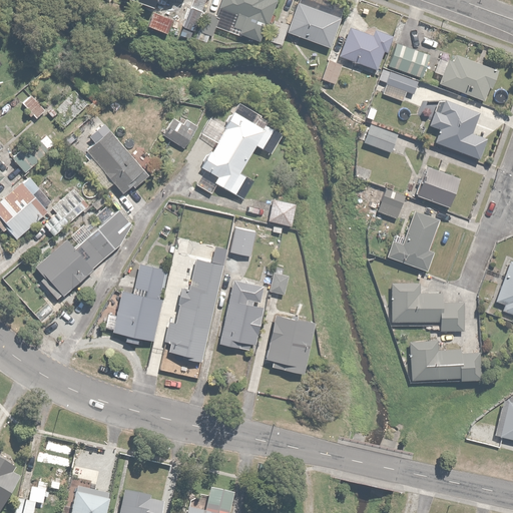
[(130,0),(152,8),(155,0),(176,0),(181,2),(181,0),(130,0)]
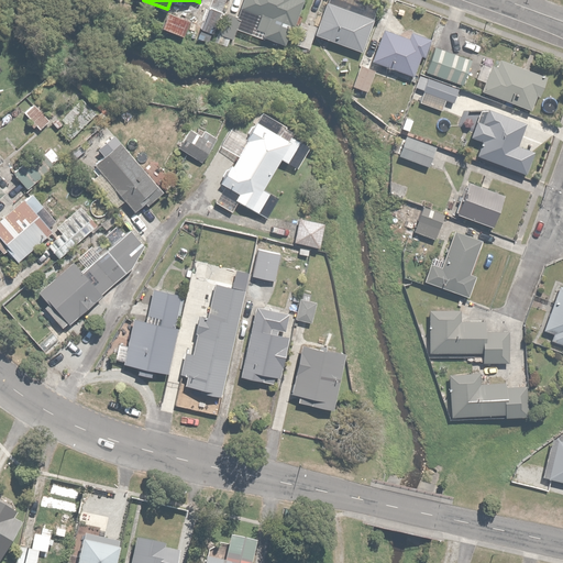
[(229,4),(218,0),(210,0),(200,25),(234,40),(243,19),(225,12),(229,4)]
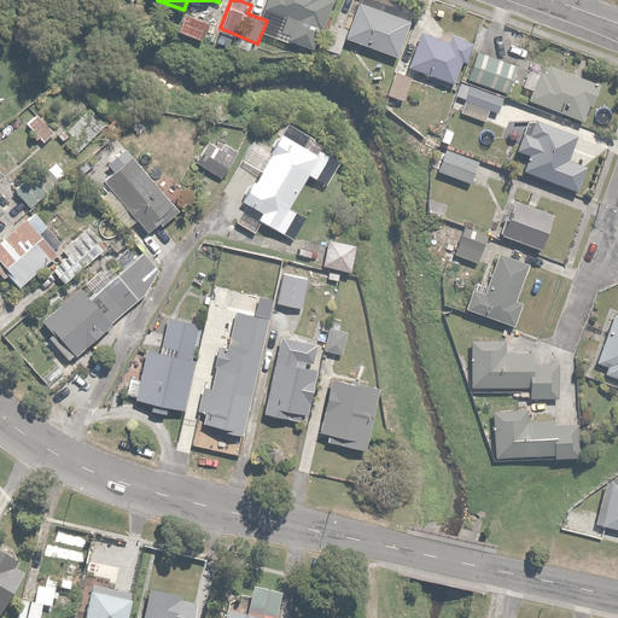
[(267,0),(264,12),(285,18),(280,34),(290,36),(289,41),(312,48),(318,28),(326,30),(336,0),(267,0)]
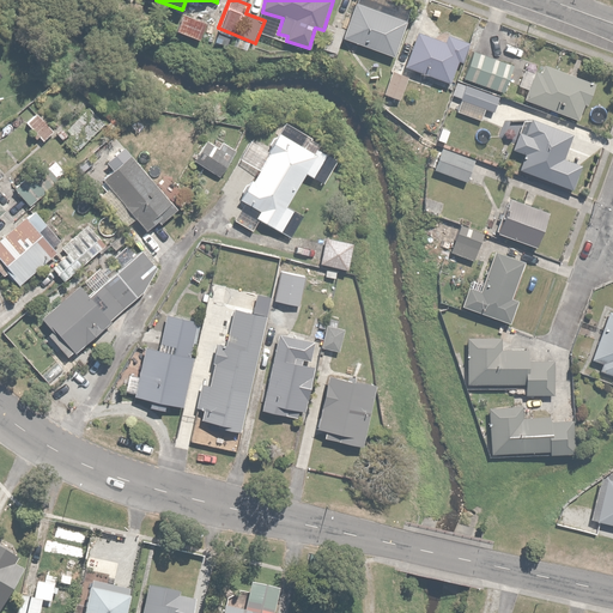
[(406,22),(356,2),(343,37),(393,56),(406,22)]
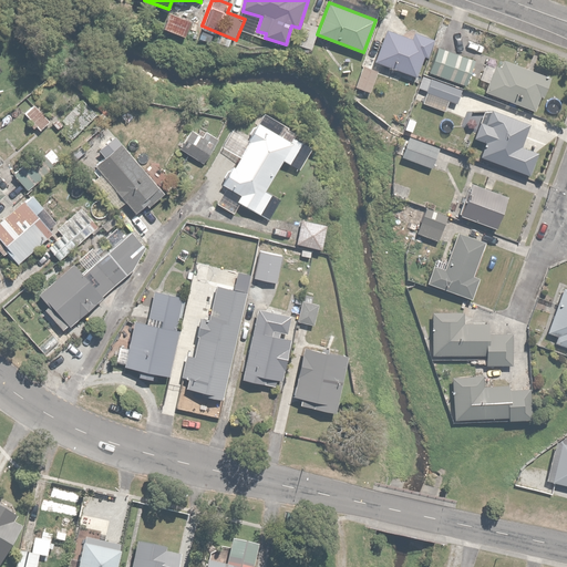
[(188,20),(169,12),(163,28),(182,35),(188,20)]
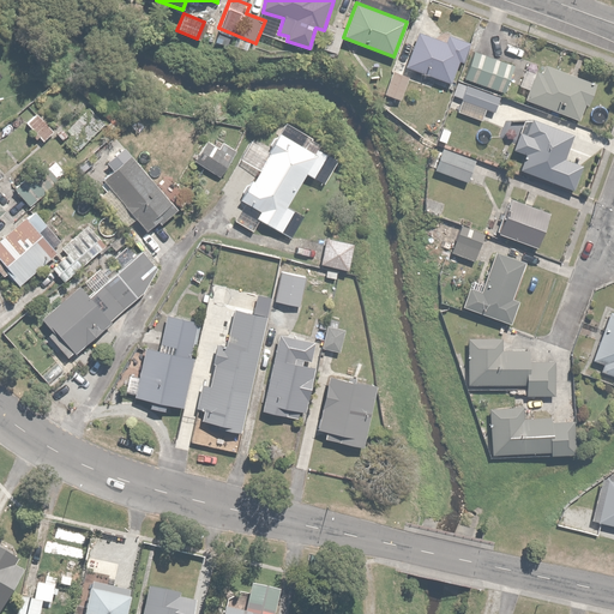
[(445,42),(419,32),(405,66),(450,83),(458,60),(459,61),(467,41),(449,34),(445,42)]
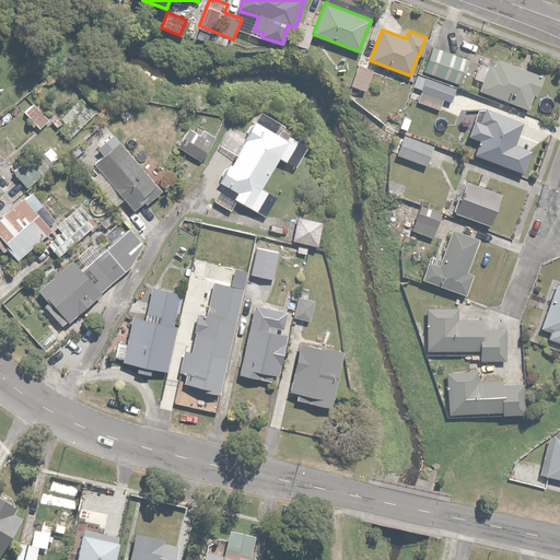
[(466,58),(433,46),(423,73),(456,84),(466,58)]
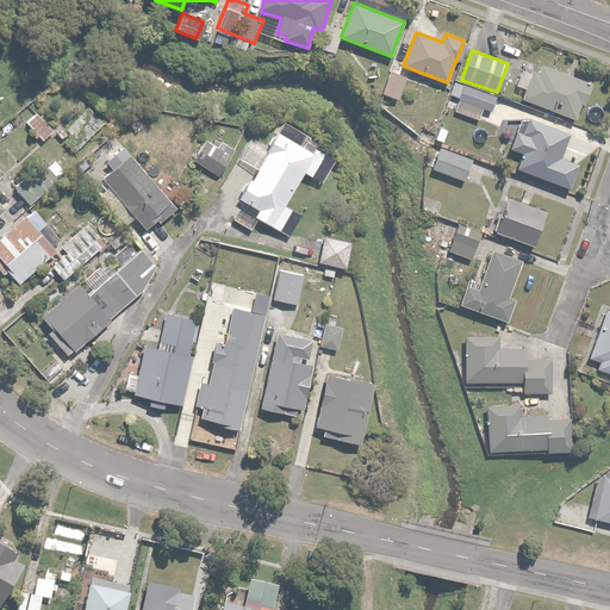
[(530,70),(522,99),(576,117),(580,100),(584,101),(590,83),(542,68),(540,74),(530,70)]
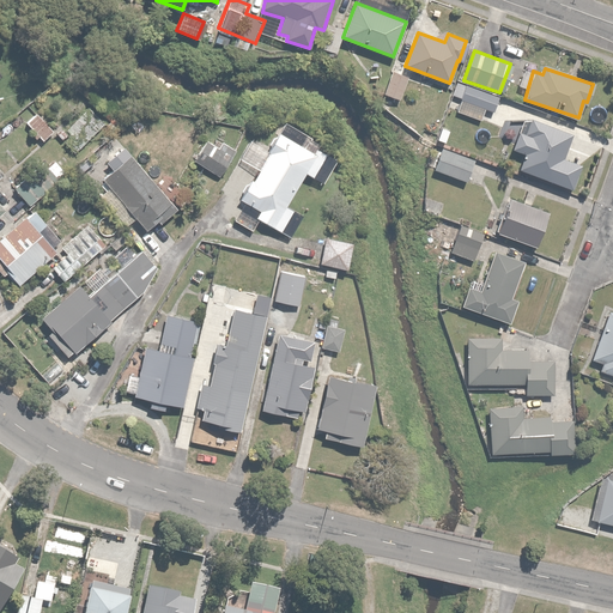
[(410,77),(393,70),(383,93),(399,101),(410,77)]
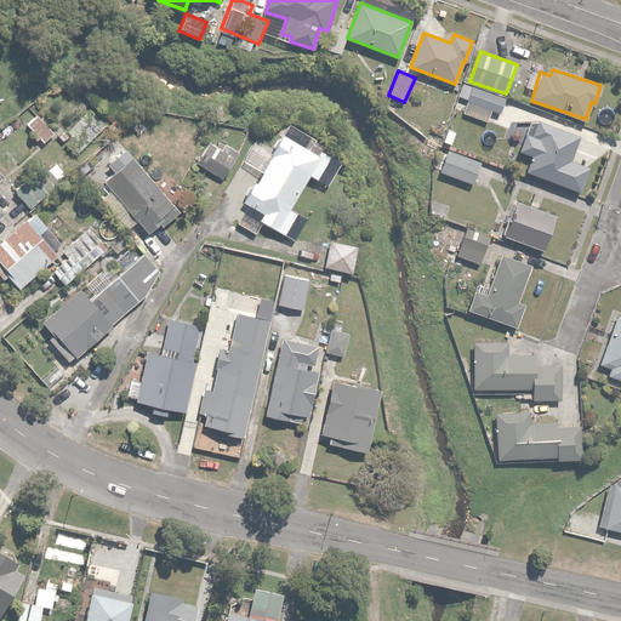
[(507,98),(472,85),(471,89),(461,85),(457,96),(467,100),(463,112),(488,121),(493,109),(501,113),(507,98)]
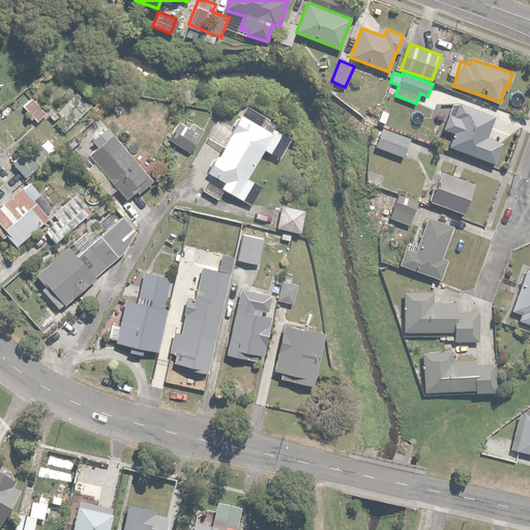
[(36,120),(45,112),(27,93),(18,101),(29,113),(26,115),(31,120),(33,118),(36,120)]
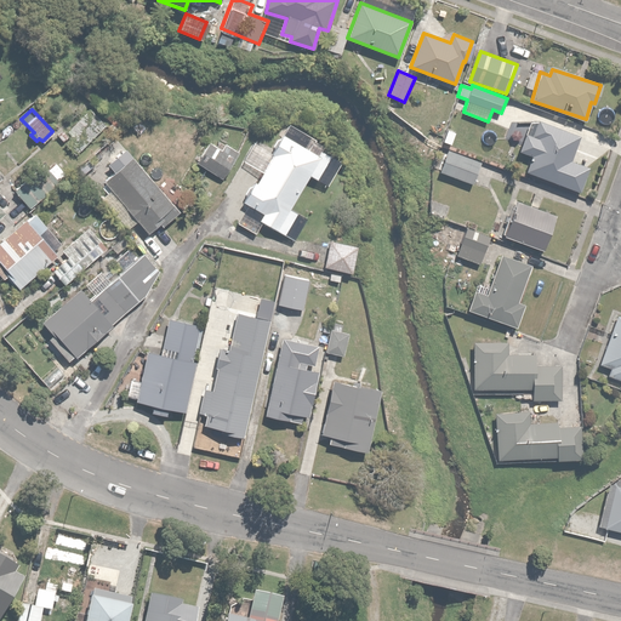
[(70,137),(64,143),(77,155),(106,124),(90,109),(67,134),(70,137)]
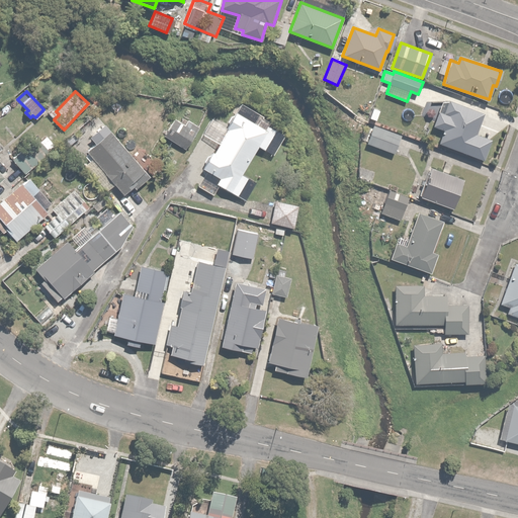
[(482,114),(448,100),(443,113),(439,111),(432,127),(442,132),(437,143),(482,160),(489,142),(473,135),(482,114)]
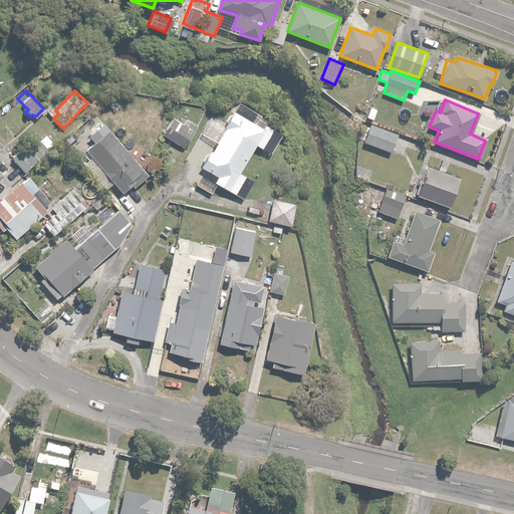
[(365,114),(356,110),(349,129),(357,133),(365,114)]
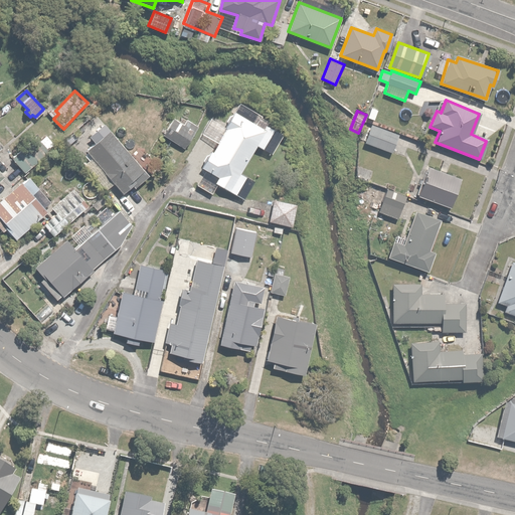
[(253,124),(235,112),(220,133),(223,135),(212,152),(209,150),(198,166),(213,176),(210,180),(235,197),(248,178),(238,172),(255,147),(260,149),(275,127),(259,116),(253,124)]
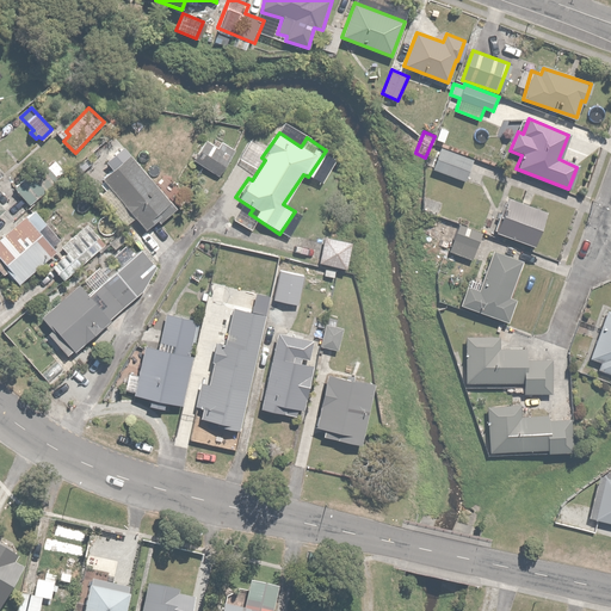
[(207,139),(191,159),(216,177),(235,150),(220,141),(216,146),(207,139)]
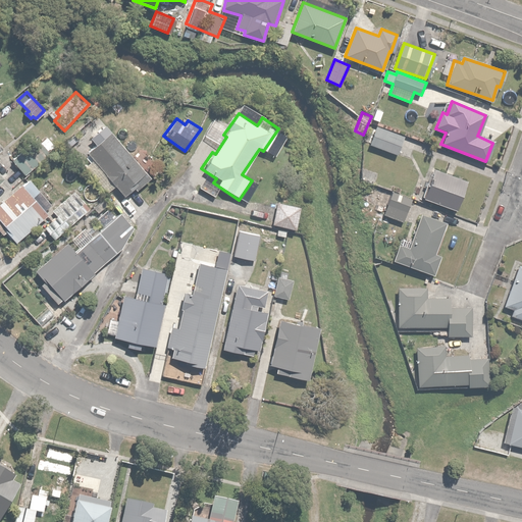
[(404,136),(377,125),(370,145),(397,155),(404,136)]
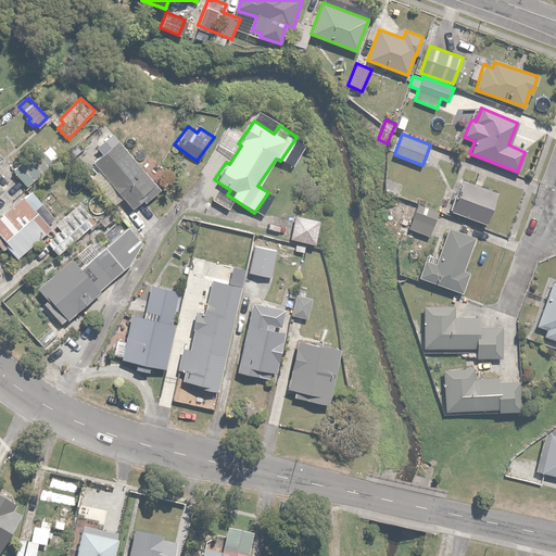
[(155,188),(113,138),(98,152),(101,155),(90,164),(98,173),(91,179),(113,205),(123,197),(131,207),(155,188)]
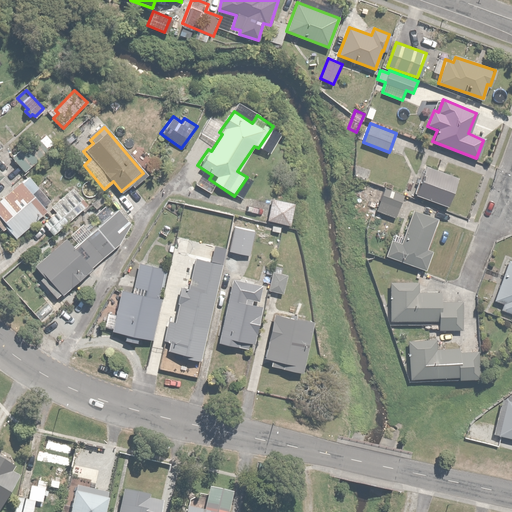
[(24,171),(54,143),(45,134),(27,151),(22,146),(11,157),(24,171)]
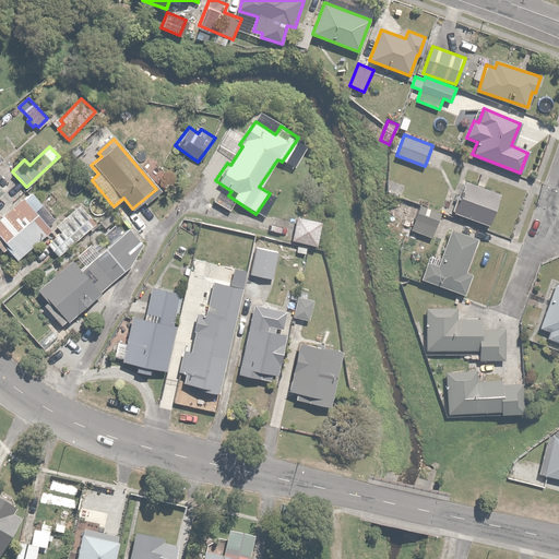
[(464,181),(452,212),(488,225),(499,193),(484,188),(488,175),(480,173),(475,186),(464,181)]
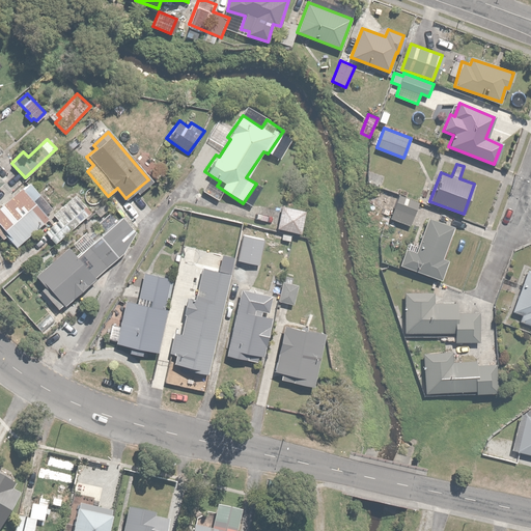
[(52,207),(29,180),(0,205),(0,236),(3,241),(6,238),(17,248),(50,220),(45,214),(52,207)]
